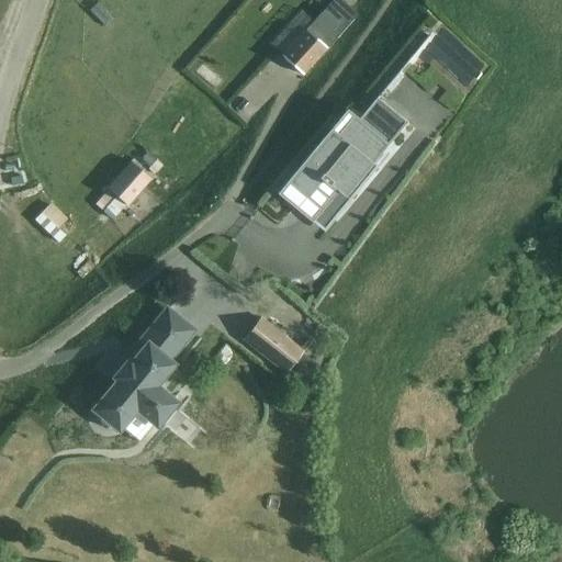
[(333,0),(314,20),(282,55),(304,75),(336,40),(359,15),(341,0),(333,0)]
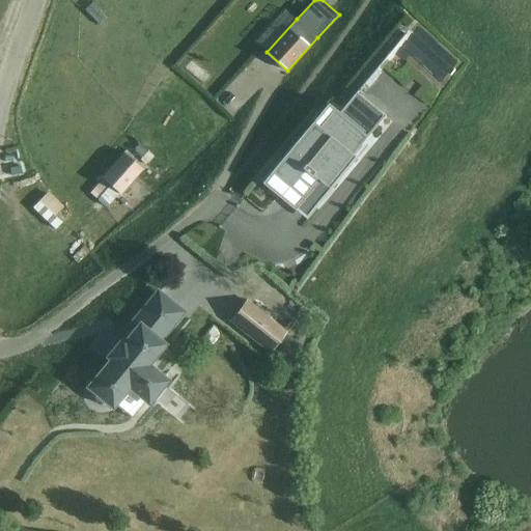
[(84,9),(100,26),(108,18),(92,2),(84,9)]
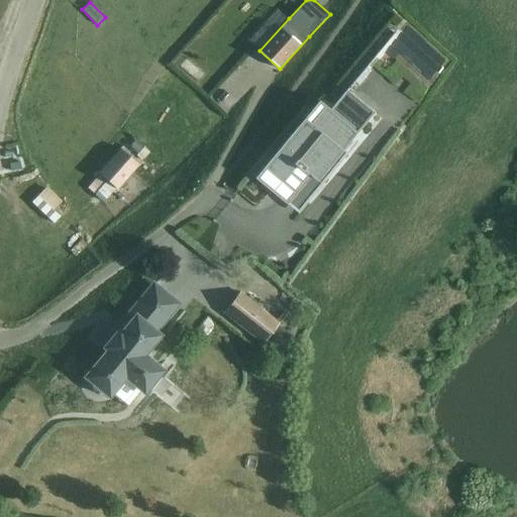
[(268,10),(238,37),(248,47),(278,20),(268,10)]
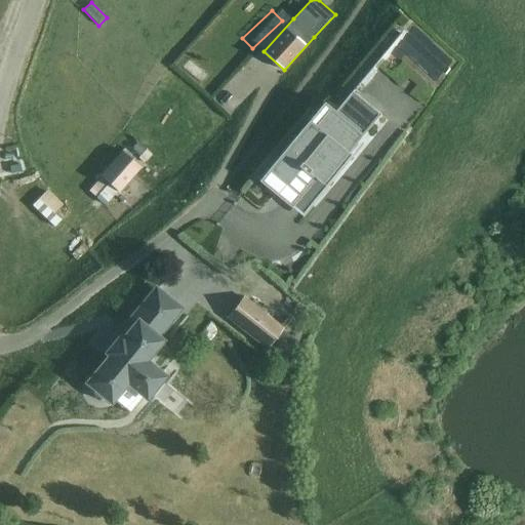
[(261,179),(259,182),(266,187),(278,197),(284,202),(294,190),(304,198),(306,199),(305,201),(307,203),(332,172),(336,174),(337,175),(353,157),(348,153),(357,143),(380,115),(378,114),(361,134),(341,117),(338,121),(333,117),(336,114),(335,112),(330,109),(322,118),(323,119),(311,133),(304,128),(261,179)]
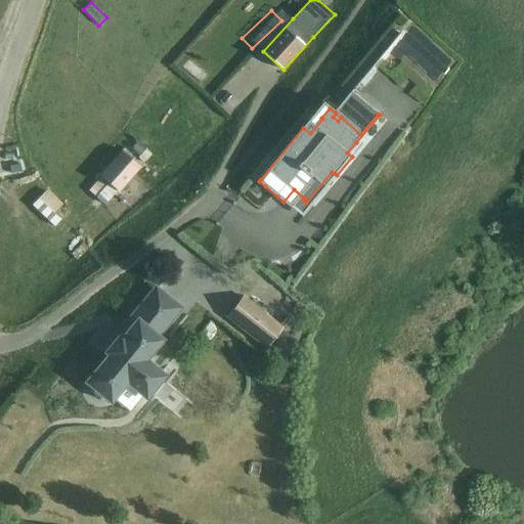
[(119,192),(140,167),(122,150),(100,175),(119,192)]
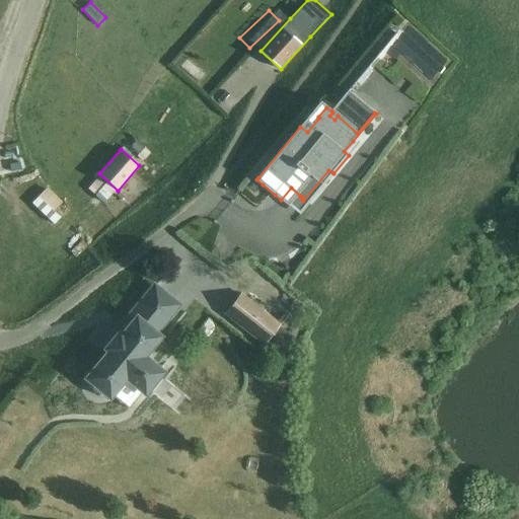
[(47,190),(38,199),(54,214),(59,208),(62,206),(47,190)]
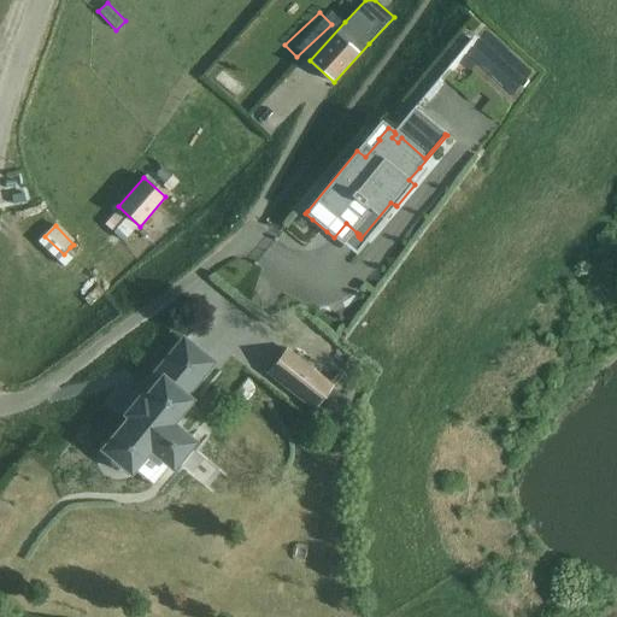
[(109,452),(107,457),(107,462),(110,466),(115,470),(119,471),(124,470),(128,466),(130,468),(146,448),(169,468),(194,438),(170,418),(186,400),(180,395),(210,359),(186,339),(148,386),(150,387),(144,395),(146,397),(131,413),(135,416),(107,450),(110,451),(109,452)]
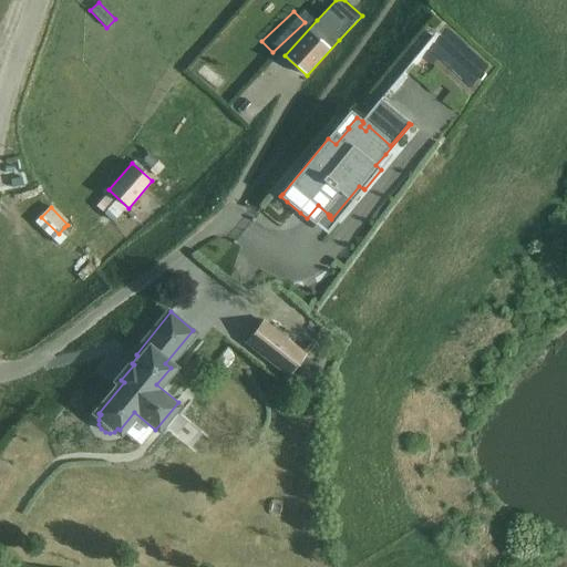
[(264,321),(246,343),(288,377),(306,354),(264,321)]
